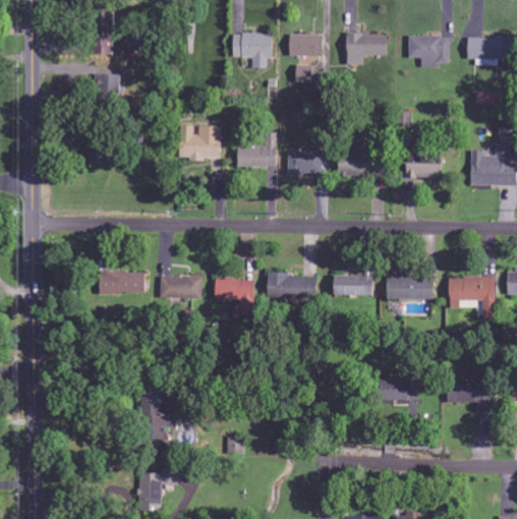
[(272,58),(272,33),(233,33),(233,56),(251,56),(252,68),(267,68),(266,58),(272,58)]
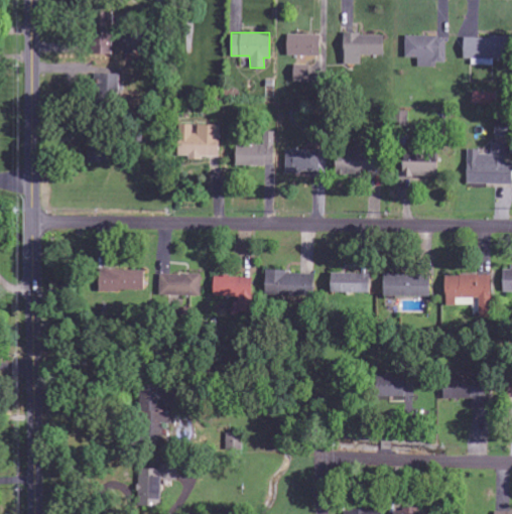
[(320,54),(320,34),(286,33),(285,53),(320,54)]
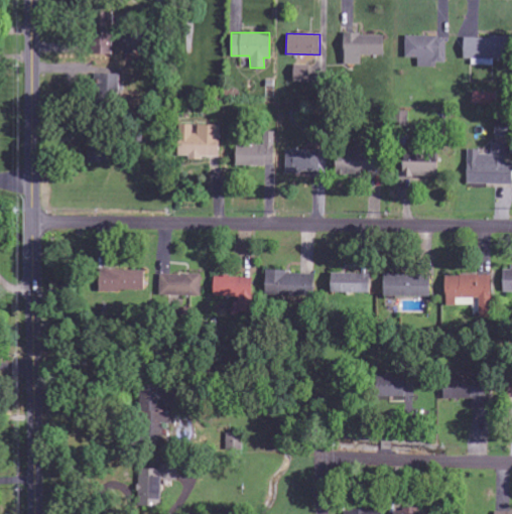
[(361,54),(383,54),(384,34),(343,33),(343,63),(361,63),(361,54)]
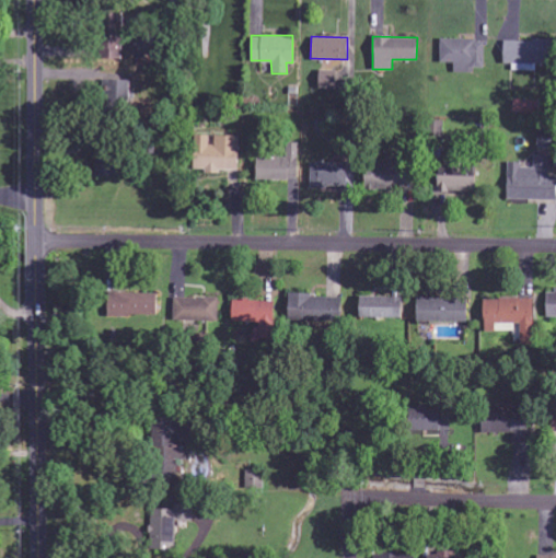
[(452,71),(472,72),(472,67),(483,67),(483,38),(439,38),(439,61),(452,62),(452,71)]
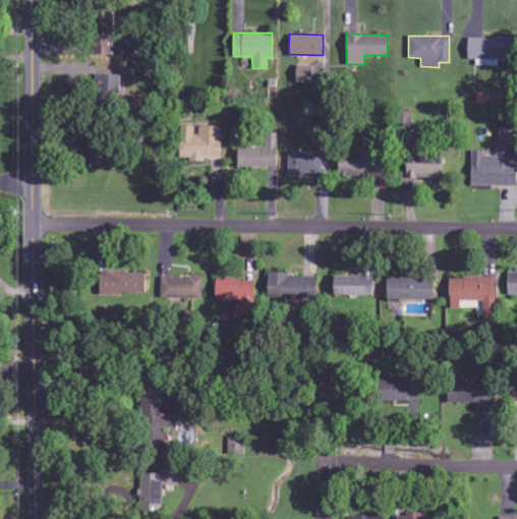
[(317,64),(294,64),(294,81),(317,81),(317,64)]
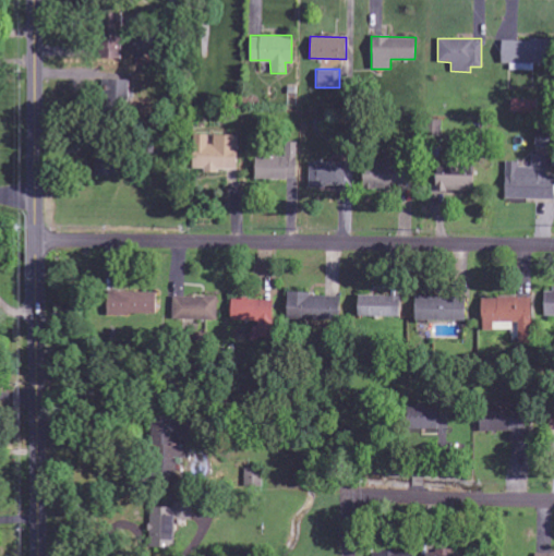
[(129,100),(128,79),(99,80),(100,101),(129,100)]
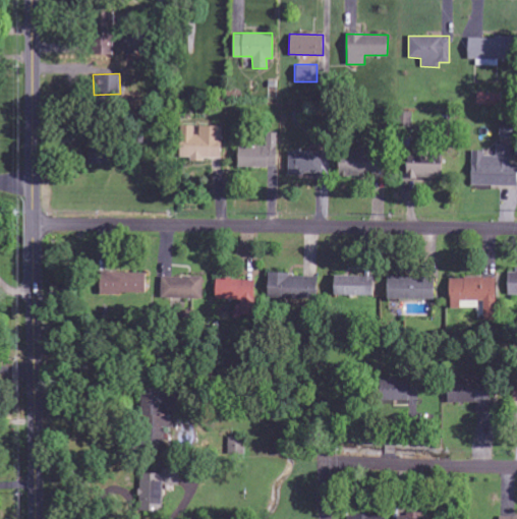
[(500,105),(501,93),(475,92),(474,104),(500,105)]
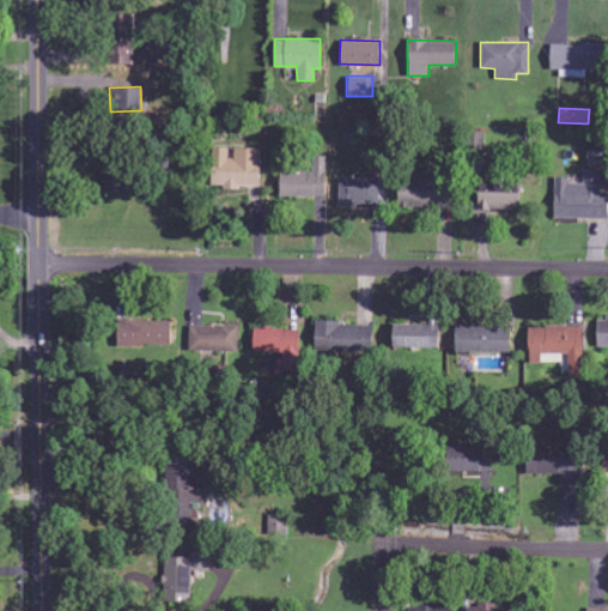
[(257,147),(231,147),(231,157),(225,157),(225,147),(211,146),(210,185),(220,185),(220,188),(237,189),(237,185),(256,185),(257,147)]
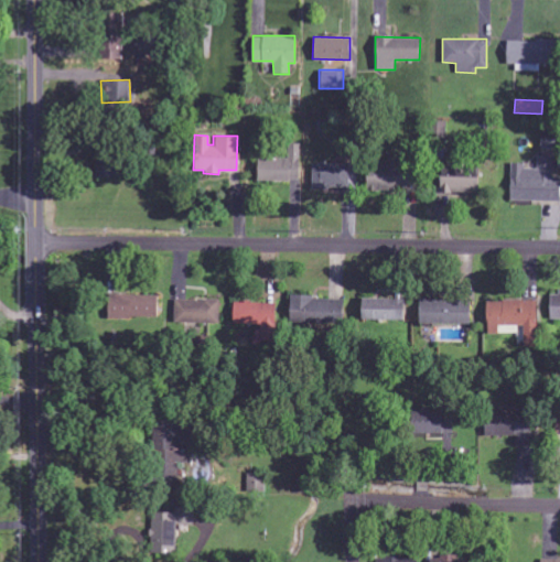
[(95,177),(116,176),(115,150),(94,151),(95,177)]
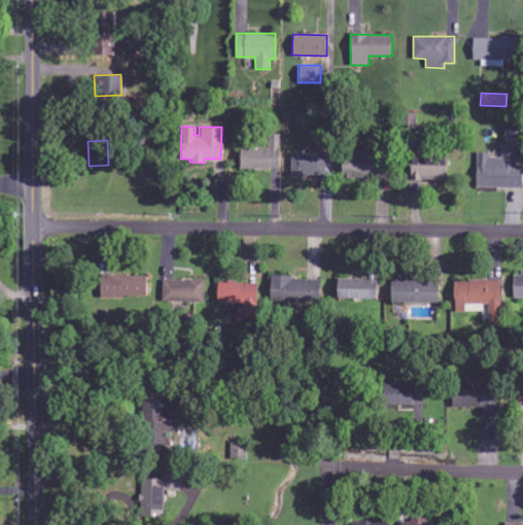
[(477,186),(522,186),(522,165),(515,165),(515,144),(499,144),(499,156),(488,156),(488,150),(476,150),(477,186)]
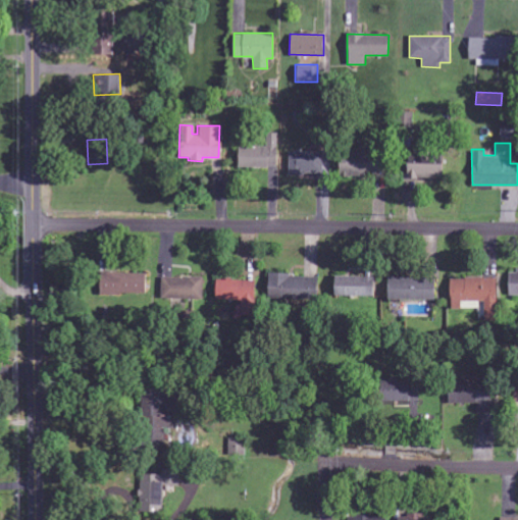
[(237,166),(269,167),(270,145),(237,144),(237,166)]
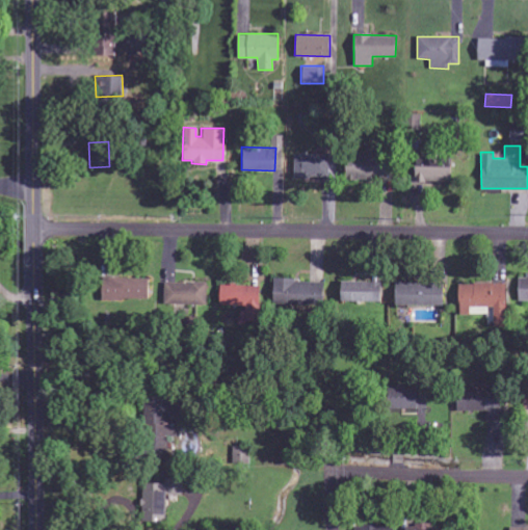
[(327,153),(292,155),(293,177),(327,176),(327,153)]
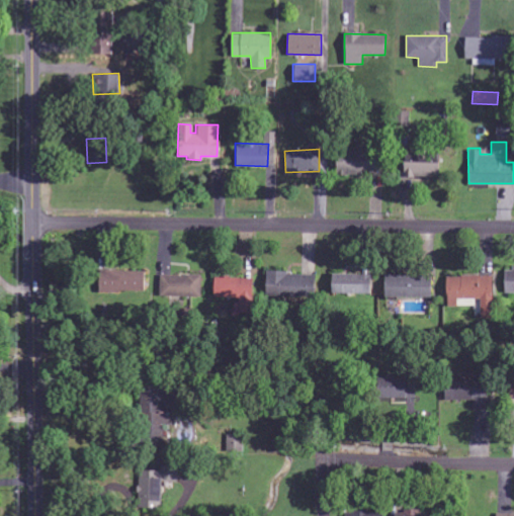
[(338,173),(380,172),(380,151),(338,151),(338,173)]
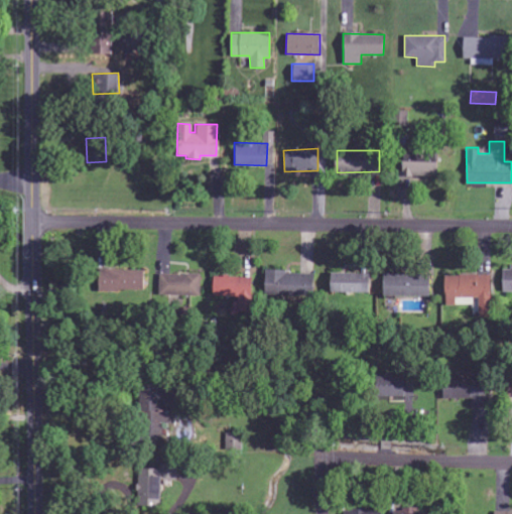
[(438,176),(438,151),(403,151),(402,175),(438,176)]
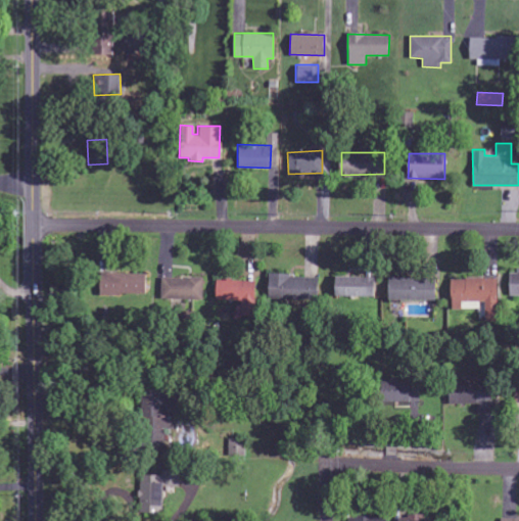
[(518,295),(518,269),(509,270),(509,295),(518,295)]
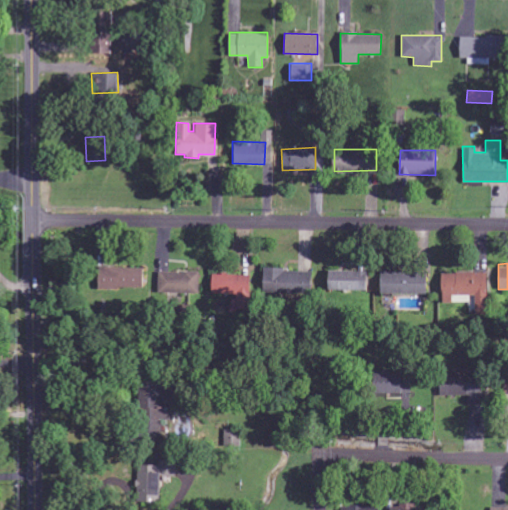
[(141,289),(142,268),(96,266),(95,287),(141,289)]
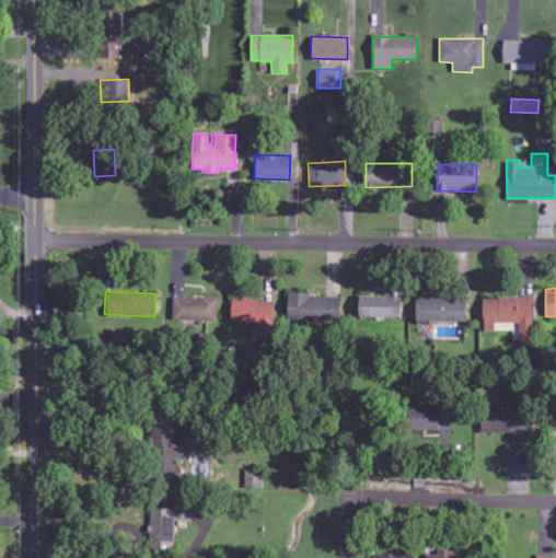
[(286,320),(339,321),(340,295),(287,294),(286,320)]
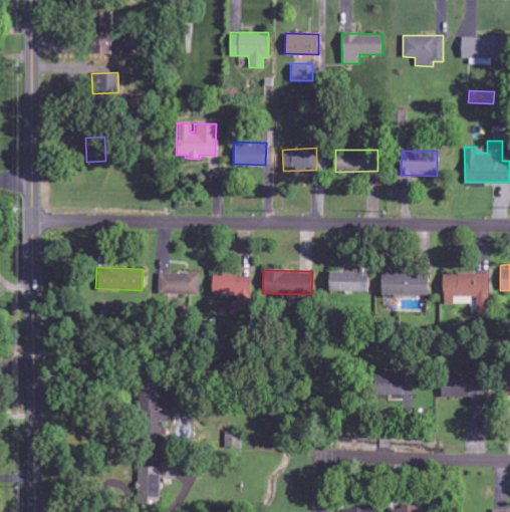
[(367,290),(366,271),(329,271),(329,291),(367,290)]
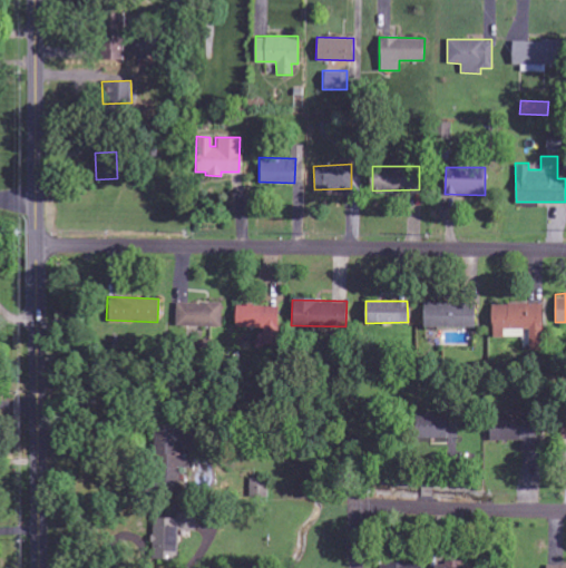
[(422,325),(475,326),(475,302),(422,301),(422,325)]
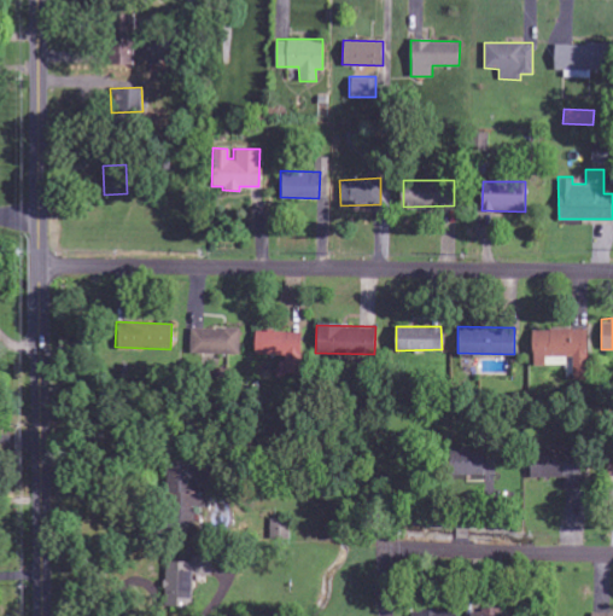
[(188,327),(188,353),(238,353),(238,329),(188,327)]
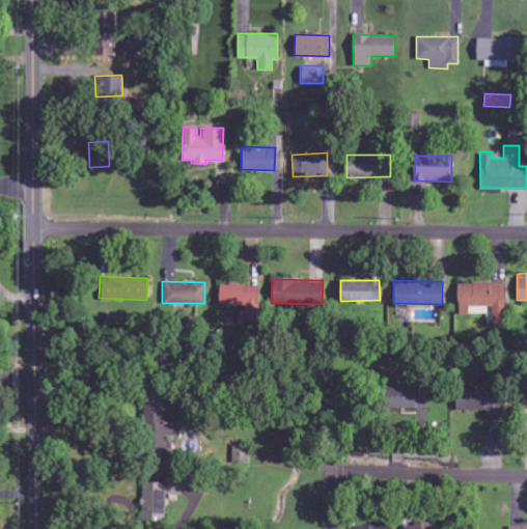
[(458,282),(459,313),(469,313),(469,306),(491,305),(491,326),(504,326),(503,281),(458,282)]
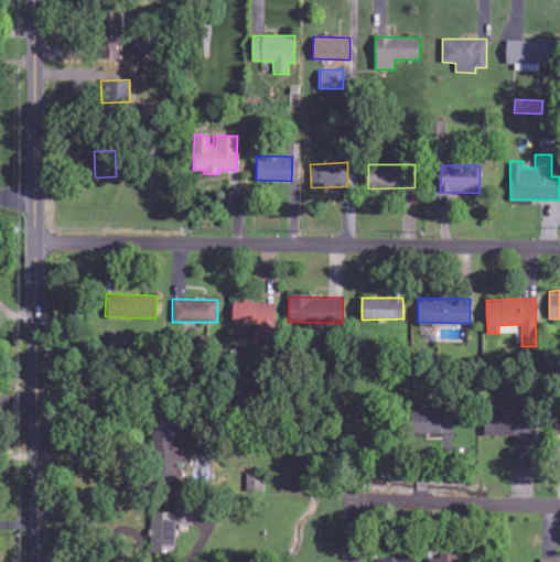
[(273,302),(230,301),(230,323),(254,323),(254,339),(272,341),(273,302)]
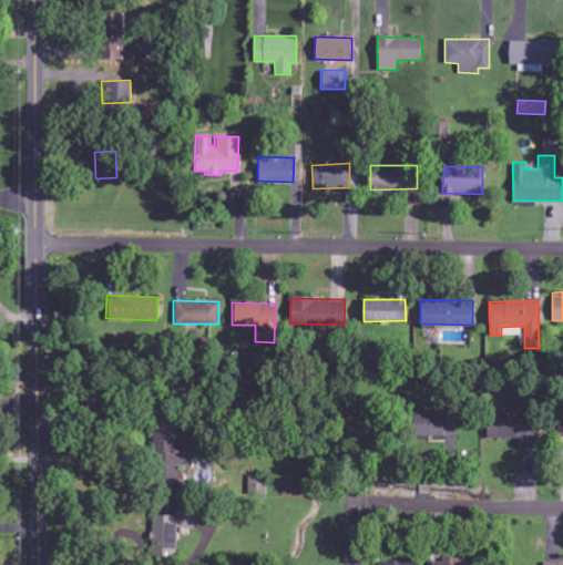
[(453,435),(453,412),(420,413),(420,435),(453,435)]
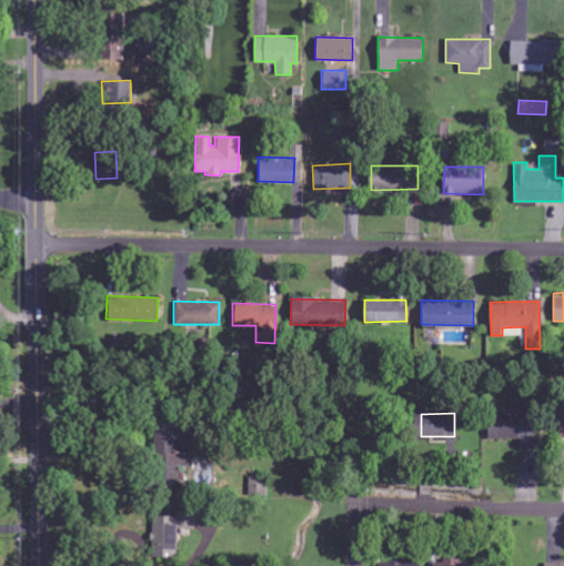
[(180,425),(157,425),(155,464),(180,464),(180,425)]
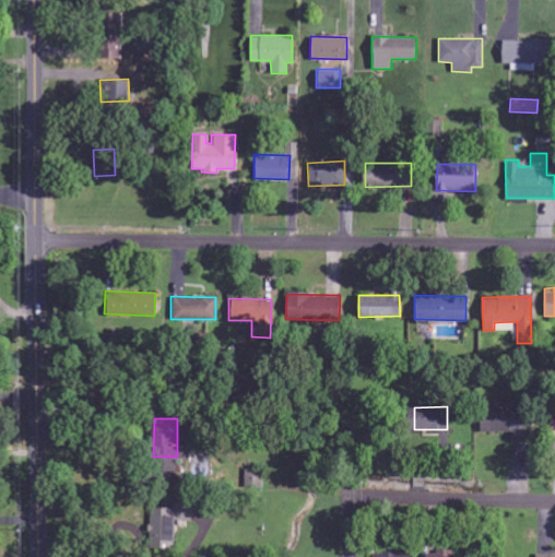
[(241,486),(258,486),(258,469),(241,469),(241,486)]
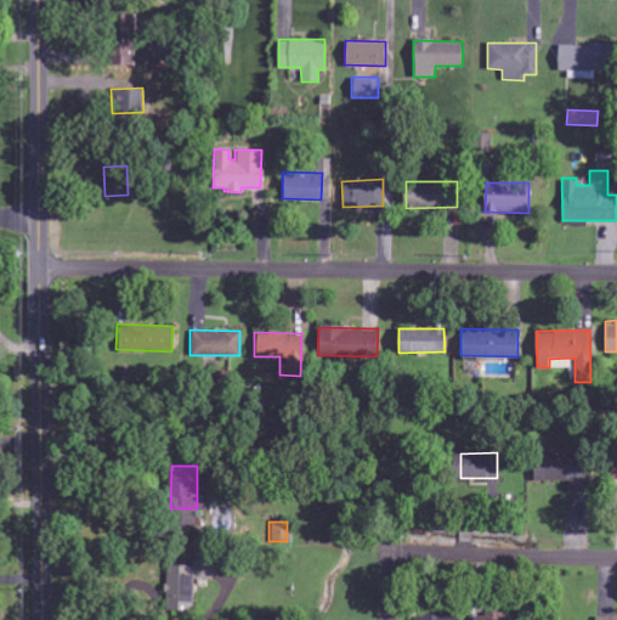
[(213,579),(214,559),(186,559),(185,596),(197,596),(197,578),(213,579)]
